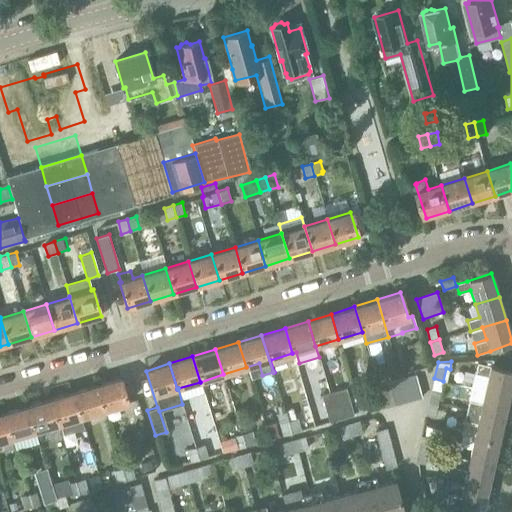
[(511,376),(511,371),(477,364),(472,387),(485,390),(508,395),(511,376)]
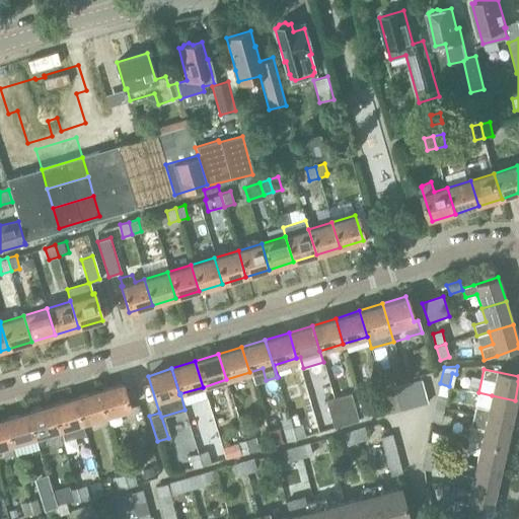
[(408,383),(415,408),(428,404),(422,380),(408,383)]
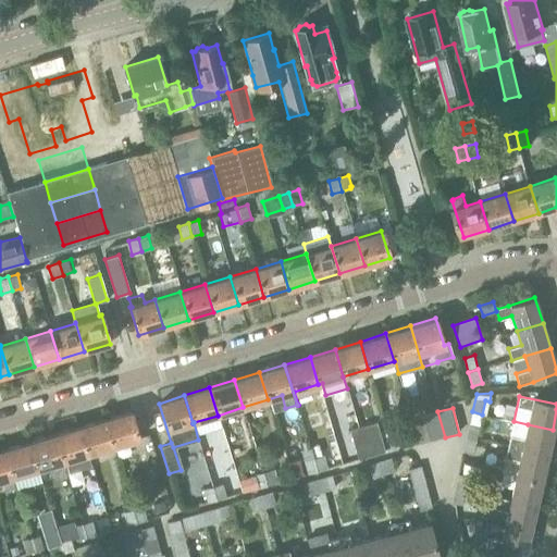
[(130,411),(104,419),(113,447),(138,440),(130,411)]
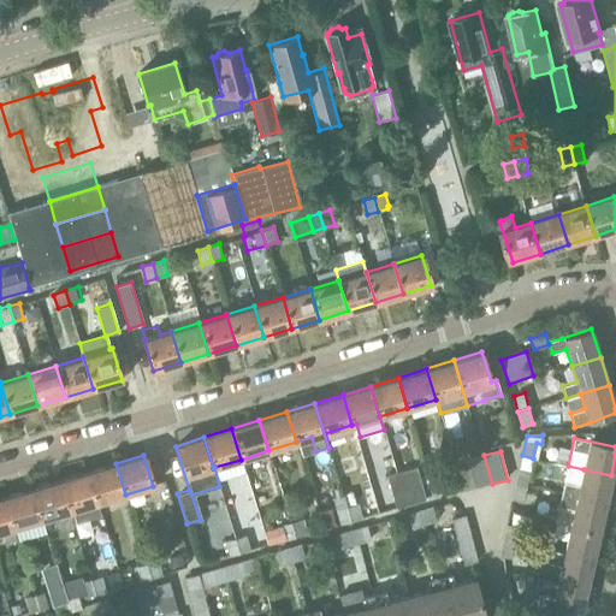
[(492,484),(484,455),(468,460),(475,489),(492,484)]
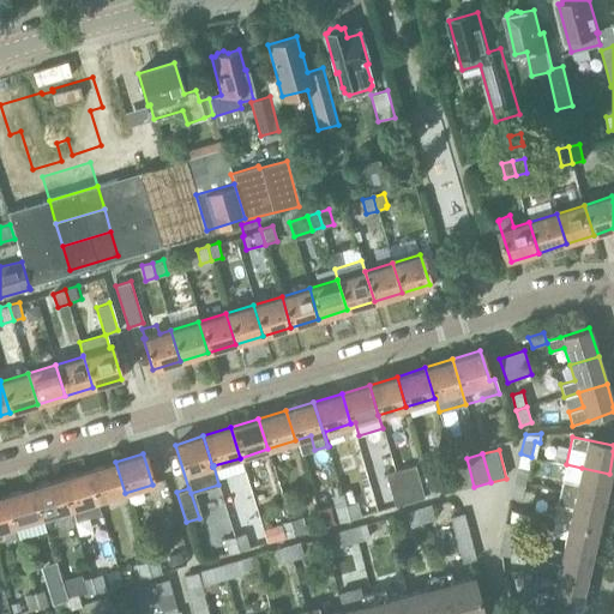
[(474,487),(467,458),(450,463),(457,492),(474,487)]
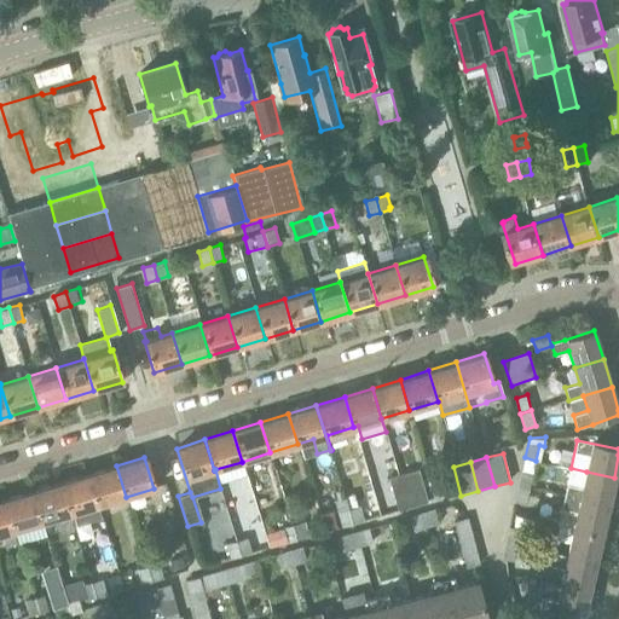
[(126,497),(116,466),(88,474),(98,505),(126,497)]
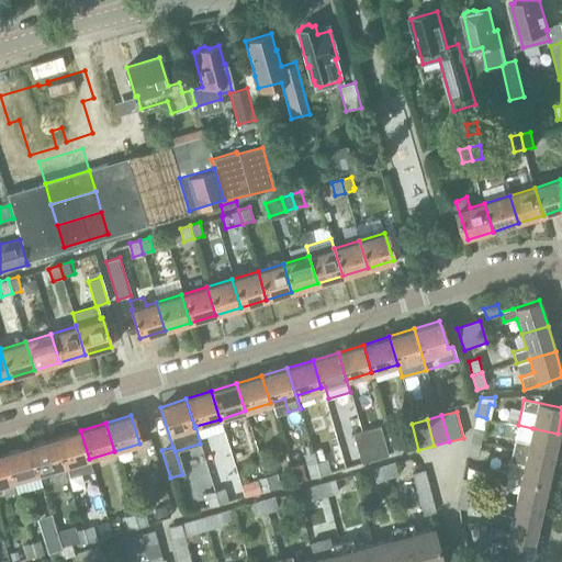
[(358,450),(385,442),(381,426),(353,435),(358,450)]
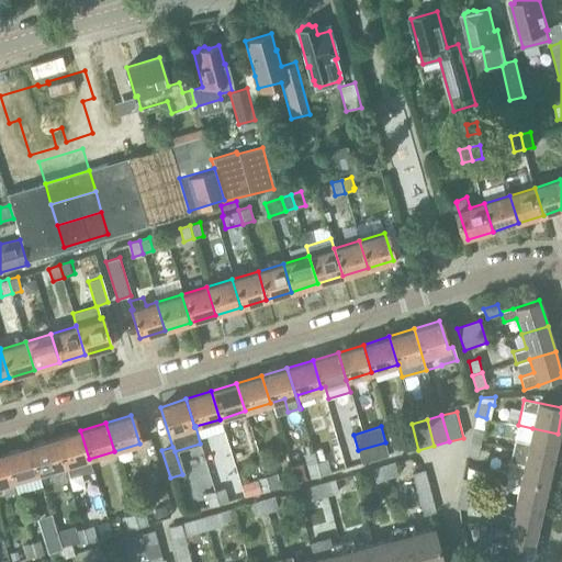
[(483,428),(474,426),(470,441),(480,444),(483,428)]
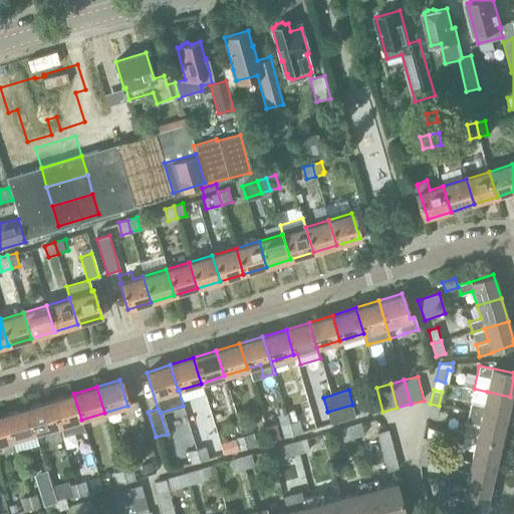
[(471,403),(469,413),(504,421),(510,397),(487,392),(484,405),(471,403)]
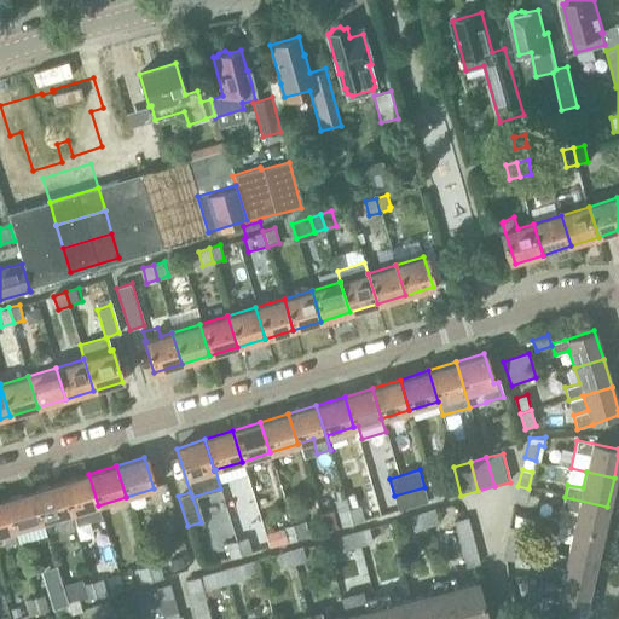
[(88,474),(59,482),(69,514),(98,505),(88,474)]
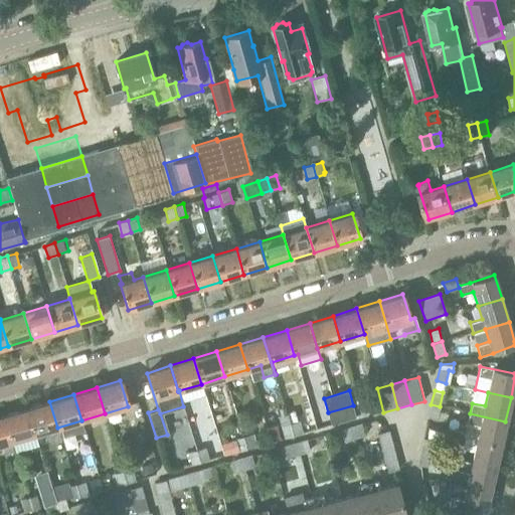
[(49,401),(26,408),(34,435),(57,427),(49,401)]
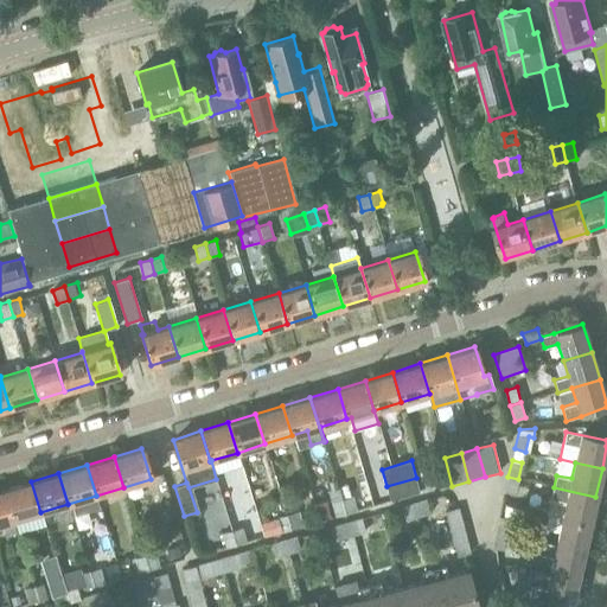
[(504,492),(515,494),(518,479),(508,477),(504,492)]
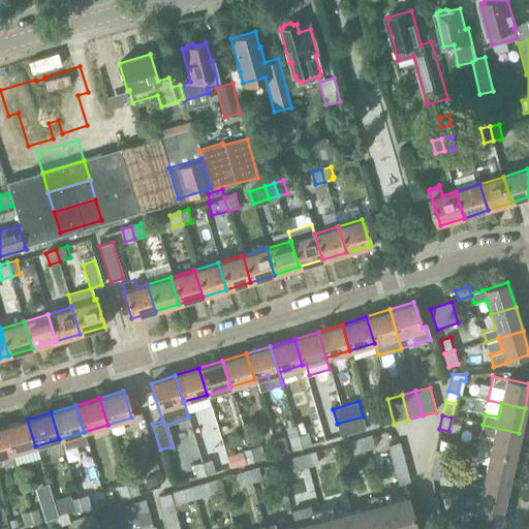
[(367,431),(363,416),(337,424),(341,438),(367,431)]
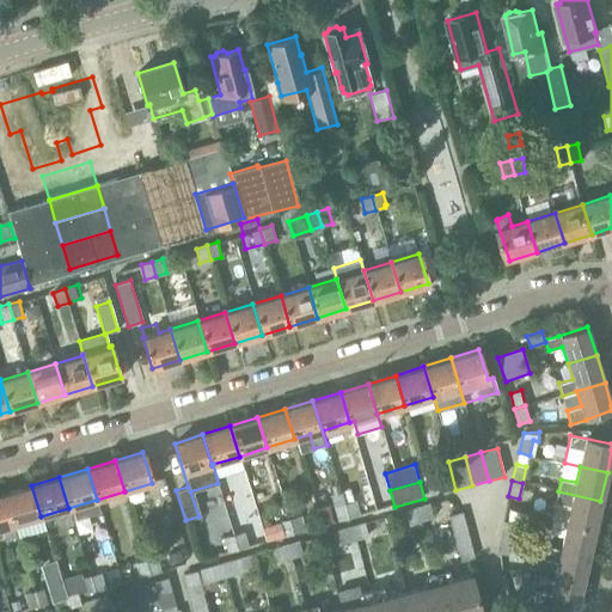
[(41,516),(31,485),(4,494),(13,525),(41,516)]
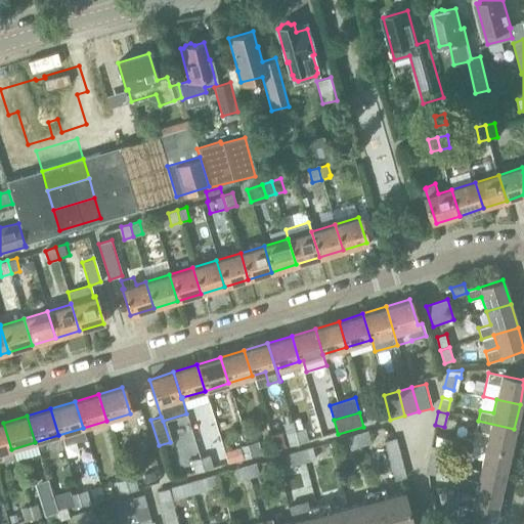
[(293,421),(282,424),(289,445),(298,443),(295,431),(293,421)]
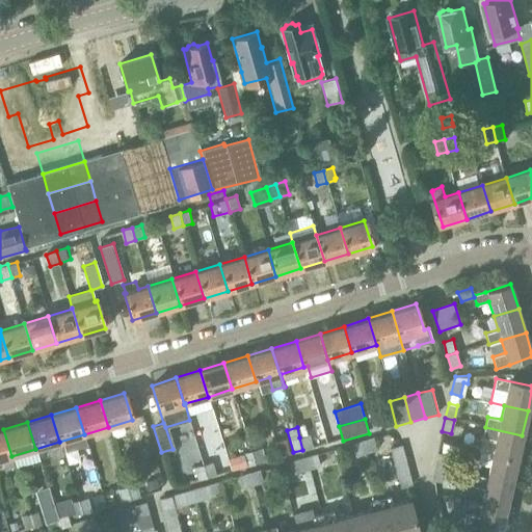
[(485,427),(479,451),(493,454),(516,460),(522,435),(485,427)]
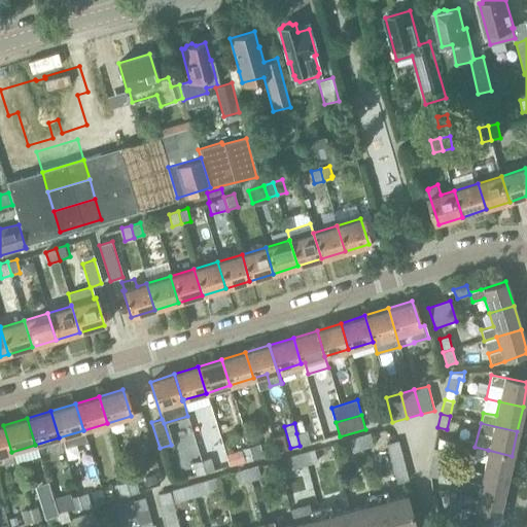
[(3,425),(0,426),(0,455),(2,455),(5,466),(14,463),(11,452),(3,425)]
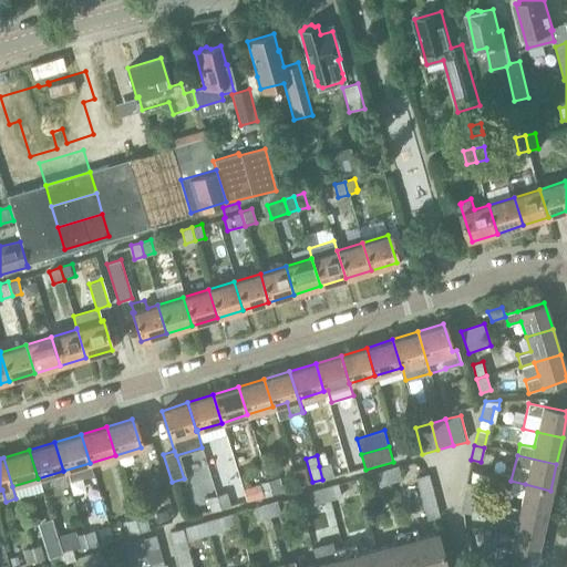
[(328,464),(319,466),(322,480),(323,480),(333,477),(330,463),(328,464)]
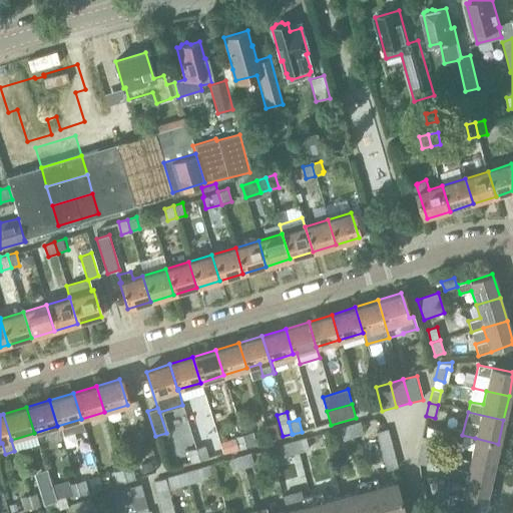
[(358,423),(351,425),(354,436),(363,434),(361,424),(360,422),(358,423)]
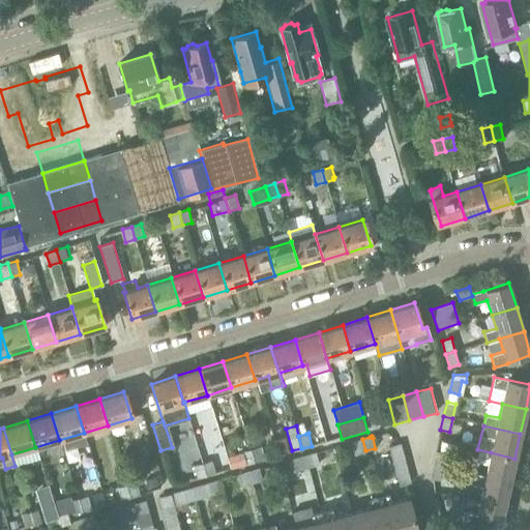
[(362,439),(351,442),(354,453),(365,450),(362,439)]
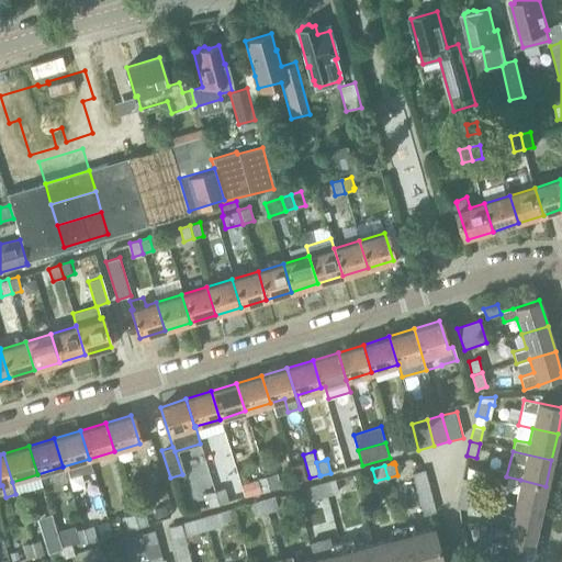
[(425,470),(413,473),(424,515),(436,512),(425,470)]
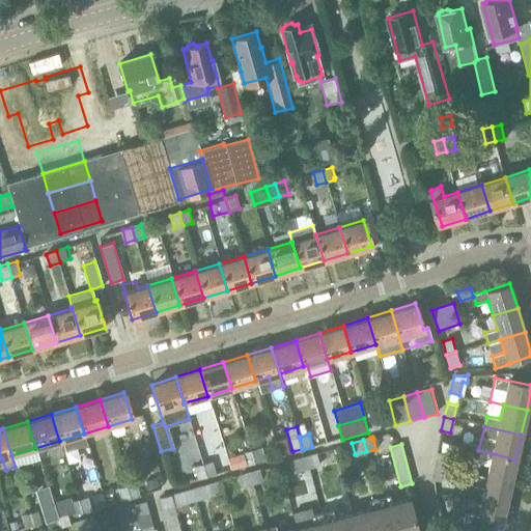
[(252,450),(251,450),(255,463),(266,460),(261,447),(252,450)]
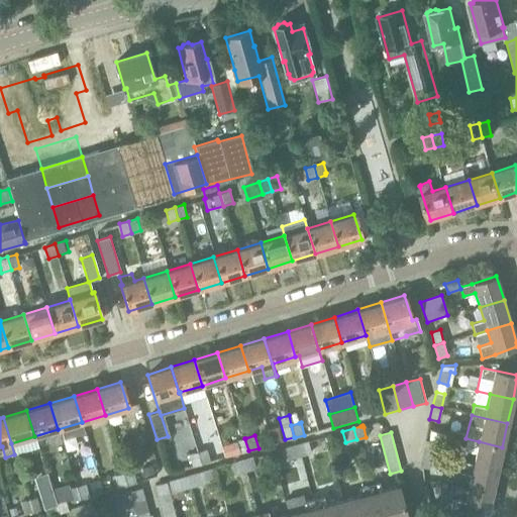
[(244,438),(235,440),(235,441),(238,452),(239,453),(248,450),(244,438)]
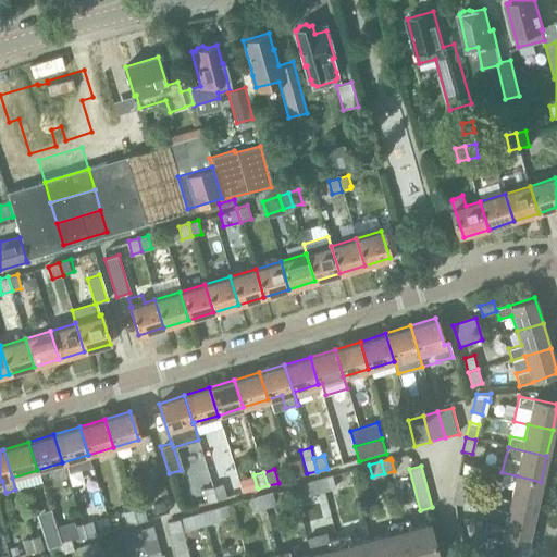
[(332,474),(320,478),(324,491),(335,487),(332,474)]
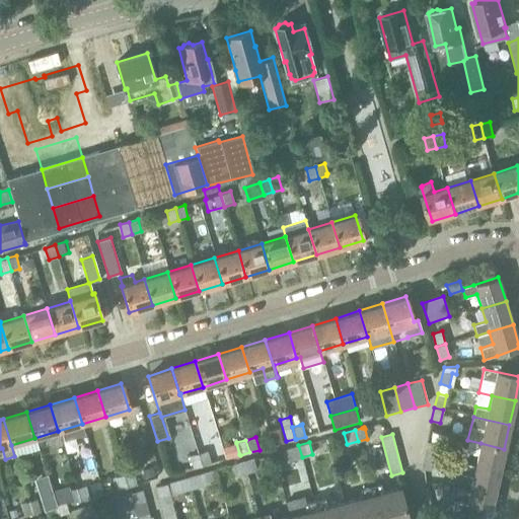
[(426,442),(424,455),(433,456),(435,443),(426,442)]
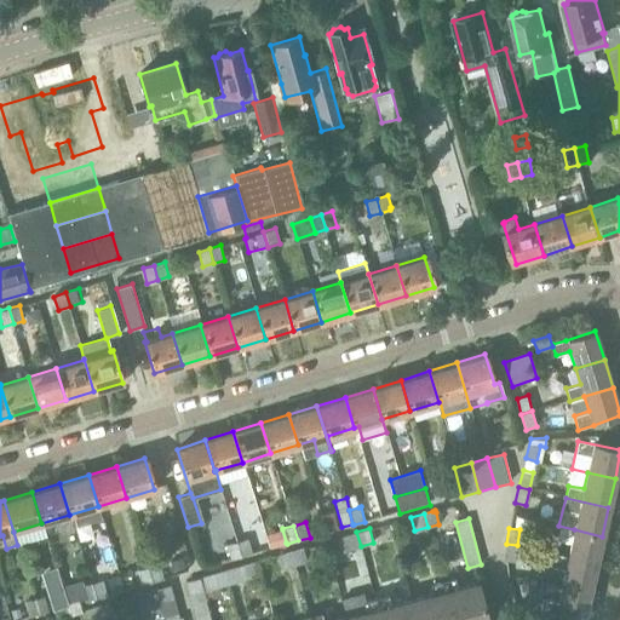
[(552,552),(552,555),(596,564),(602,537),(574,529),(568,556),(552,552)]
